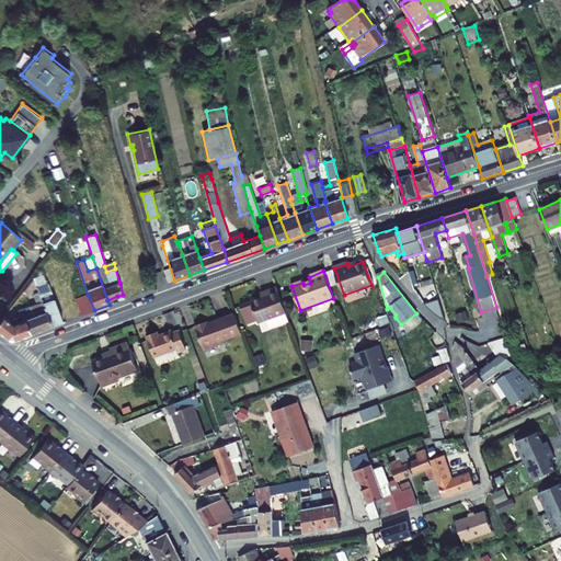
[(400,279),(412,293),(415,290),(410,272),(400,279)]
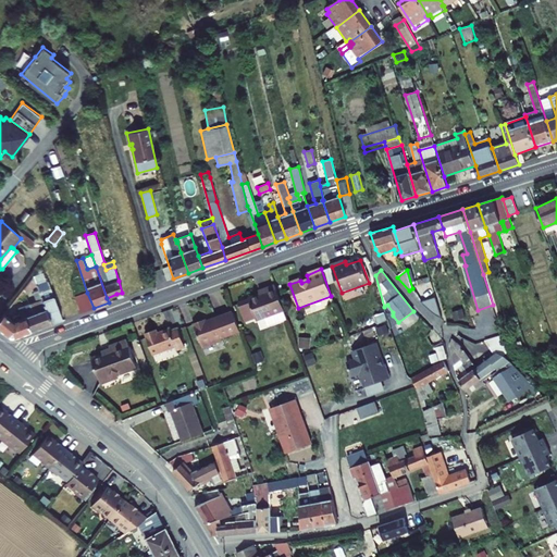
[(42,272),(34,275),(36,284),(37,285),(46,282),(42,272)]
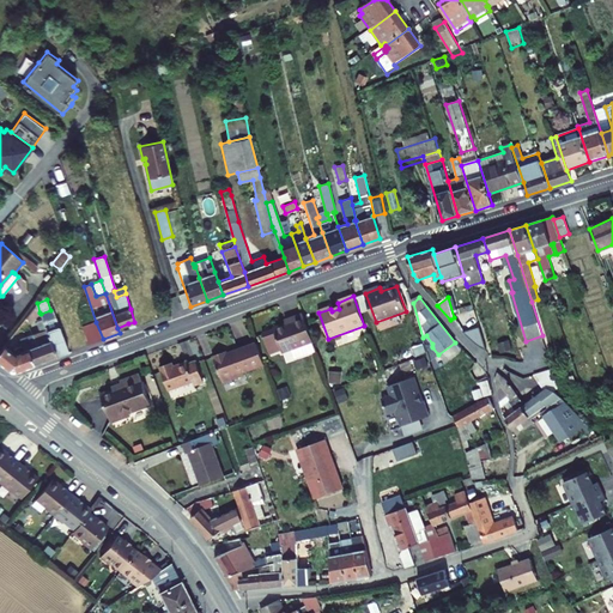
[(40,313),(37,303),(25,317),(28,323),(40,313)]
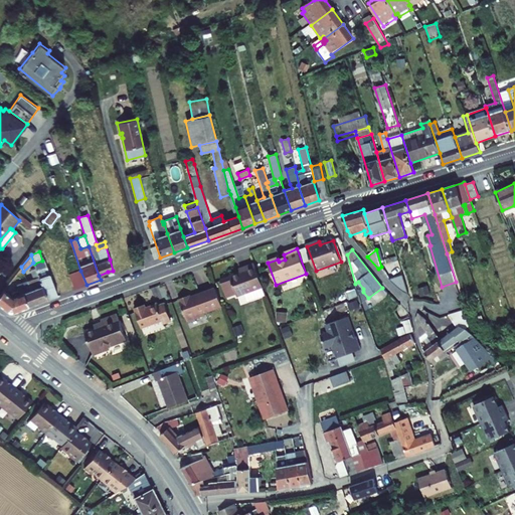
[(47,299),(57,296),(46,267),(44,260),(42,261),(34,264),(35,269),(38,277),(39,278),(47,299)]
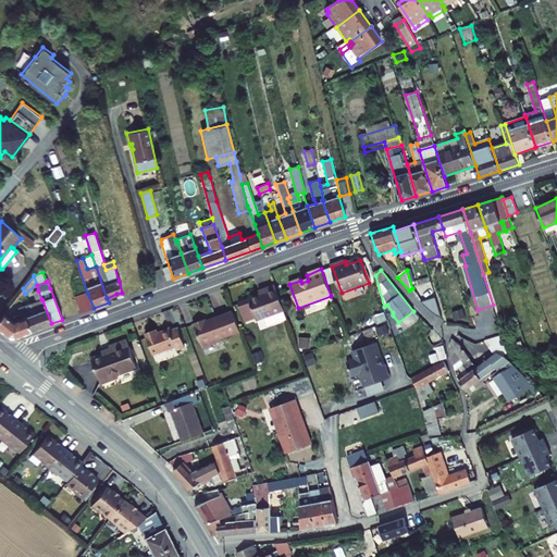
[(288,321),(275,287),(265,291),(267,294),(249,301),(249,302),(238,306),(245,324),(256,320),(257,323),(265,320),(267,325),(269,326),(271,327),(288,321)]
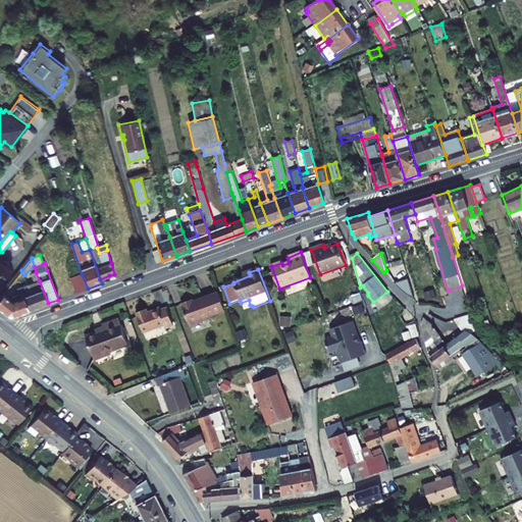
[(29,310),(48,303),(40,281),(39,280),(36,272),(31,274),(34,282),(28,284),(31,294),(23,297),(29,310)]
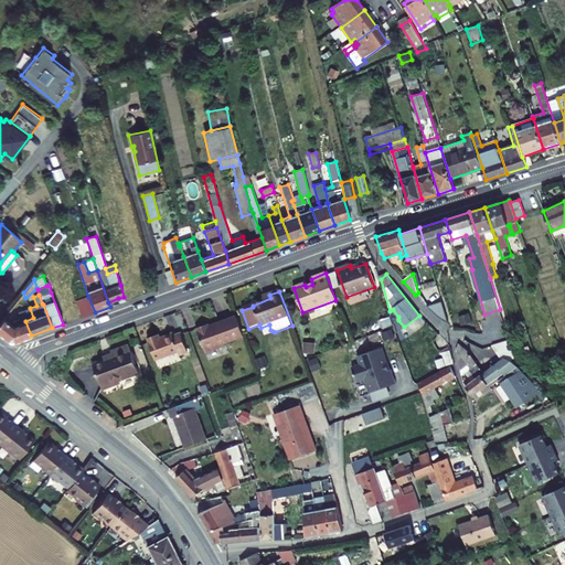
[(75,301),(82,318),(95,312),(88,297),(75,301)]
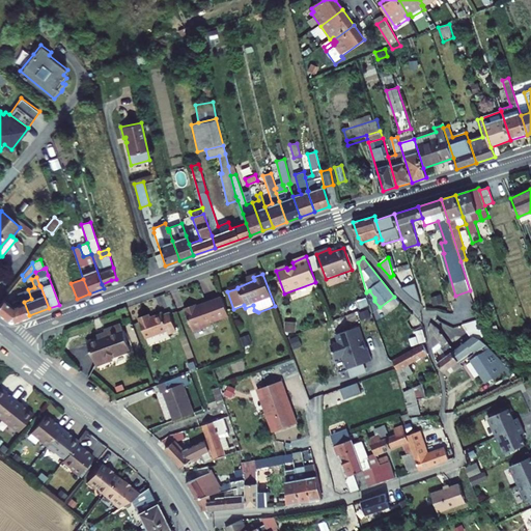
[(421,303),(415,283),(401,287),(415,301),(420,303),(421,303)]
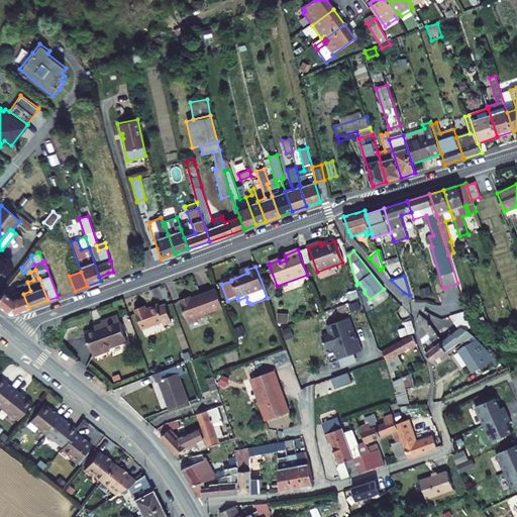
[(12,298),(4,291),(0,295),(0,306),(6,312),(13,313),(28,307),(23,294),(30,291),(27,282),(17,286),(21,295),(12,298)]
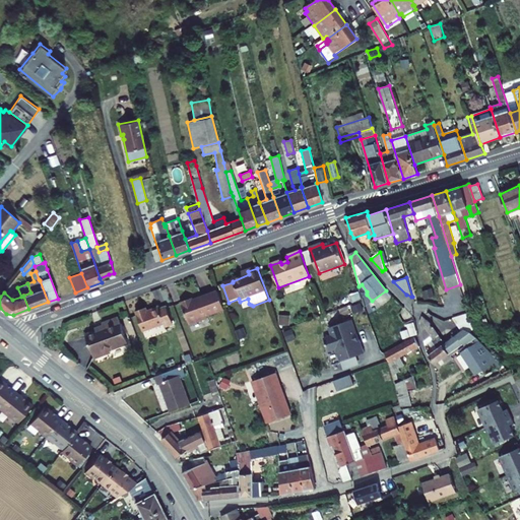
[(224,312),(217,293),(198,300),(199,301),(193,304),(192,301),(181,305),(190,328),(208,321),(207,318),(224,312)]
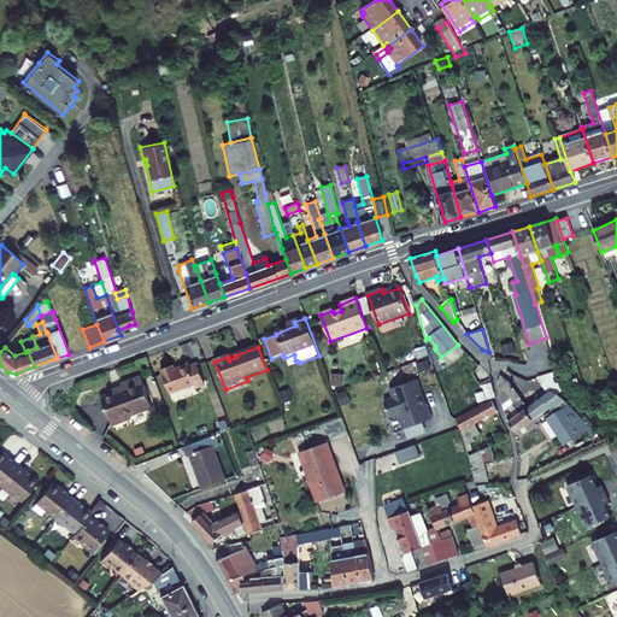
[(174,371),(162,376),(170,398),(195,388),(197,392),(206,388),(198,368),(189,371),(188,368),(175,374),(174,371)]
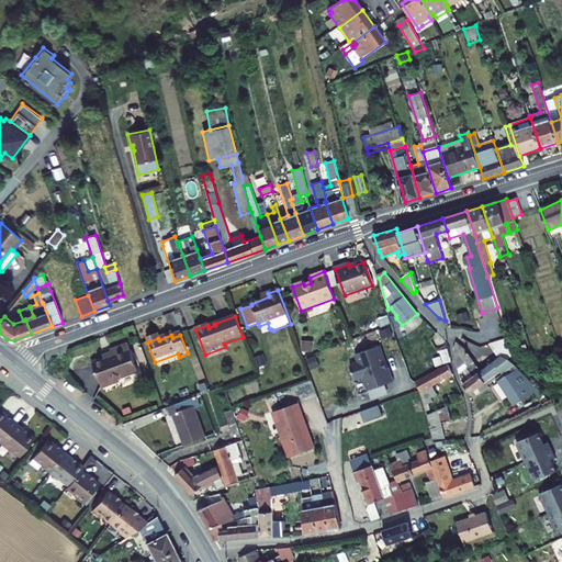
[(499,358),(482,371),(479,373),(485,382),(487,384),(496,378),(515,364),(510,360),(509,359),(513,356),(507,338),(490,344),(499,358)]
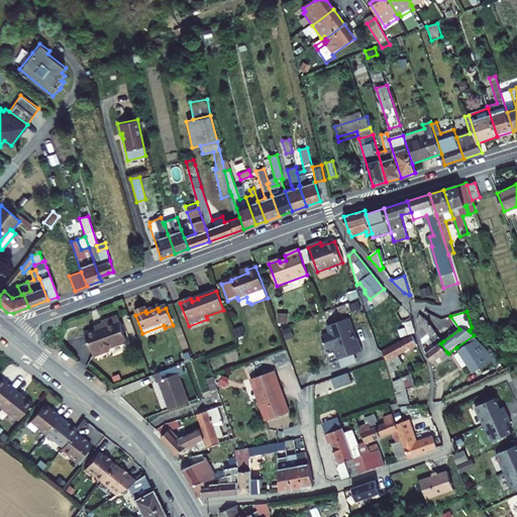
[(426,353),(432,363),(446,351),(440,343),(443,341),(428,322),(420,314),(417,320),(421,338),(428,333),(431,337),(429,338),(435,346),(431,349),(426,353)]
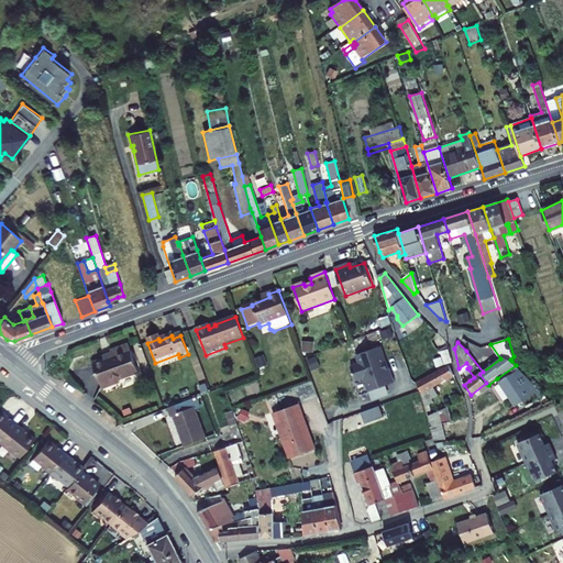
[(368,392),(395,383),(389,368),(387,368),(384,360),(385,360),(381,346),(356,355),(359,363),(351,366),(355,381),(364,377),(368,392)]
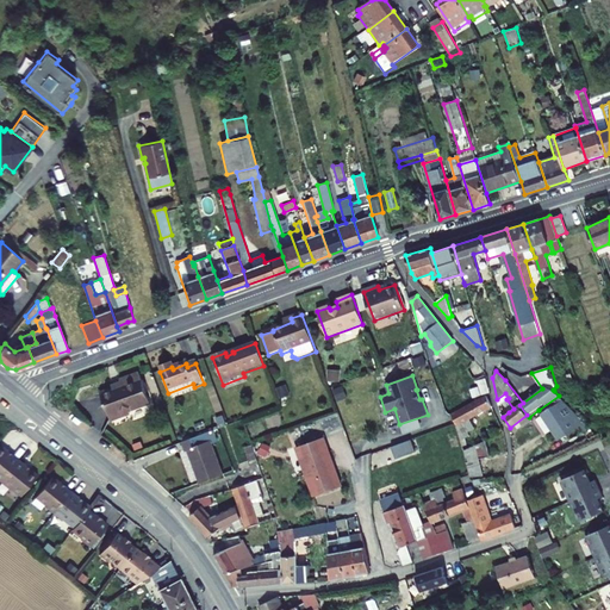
[(151,406),(139,377),(122,384),(122,386),(124,391),(114,394),(114,392),(100,397),(112,425),(124,421),(128,414),(131,415),(151,406)]
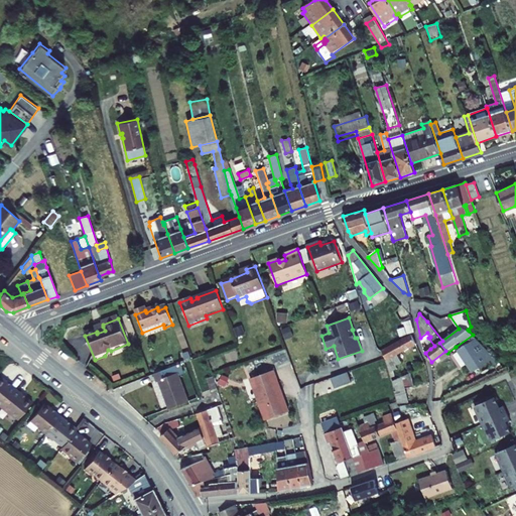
[(410,335),(415,333),(413,321),(405,325),(410,335)]
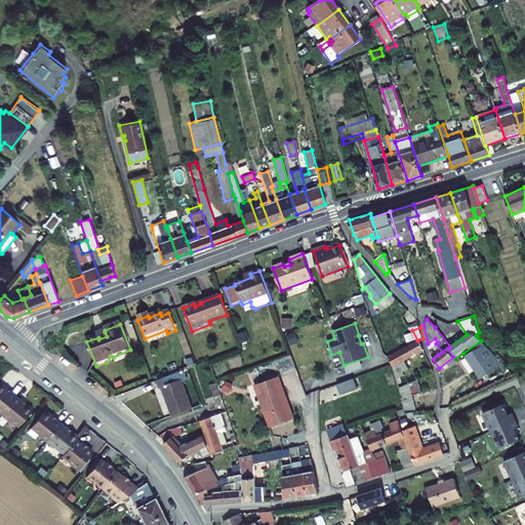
[(428,344),(429,349),(433,347),(436,344),(438,342),(435,338),(428,344)]
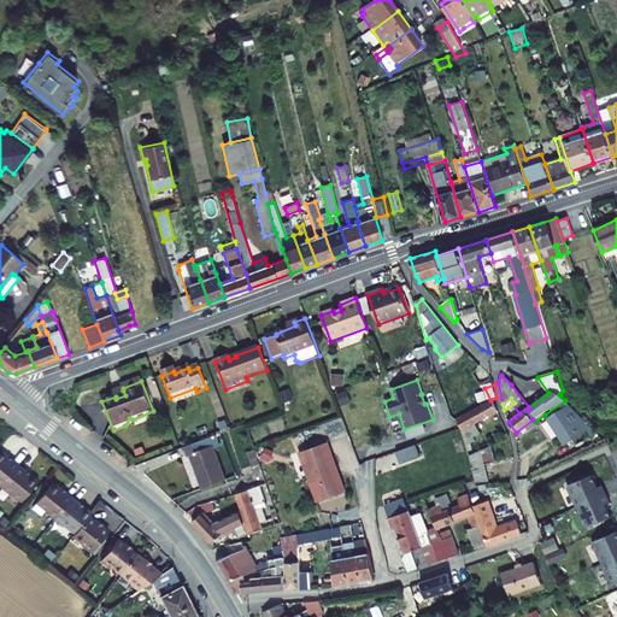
[(457,419),(465,445),(475,440),(472,436),(480,433),(475,423),(498,411),(492,400),(457,419)]
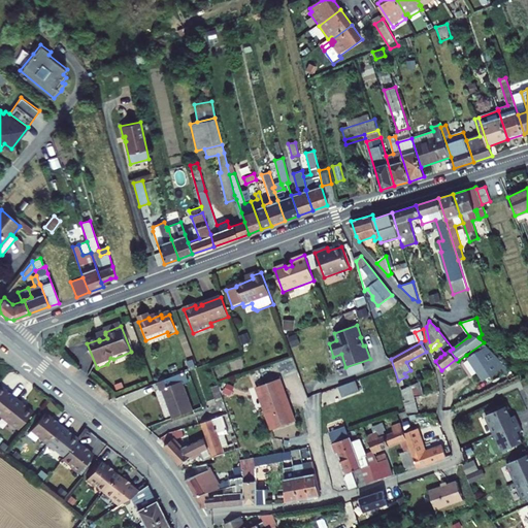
[(466,355),(484,381),(502,368),(507,373),(510,370),(484,342),(466,355)]
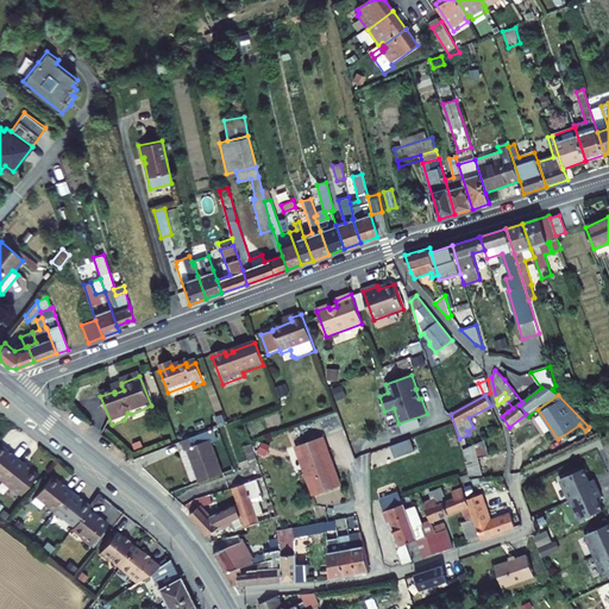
[(502,402),(508,412),(513,408),(506,399),(502,402)]
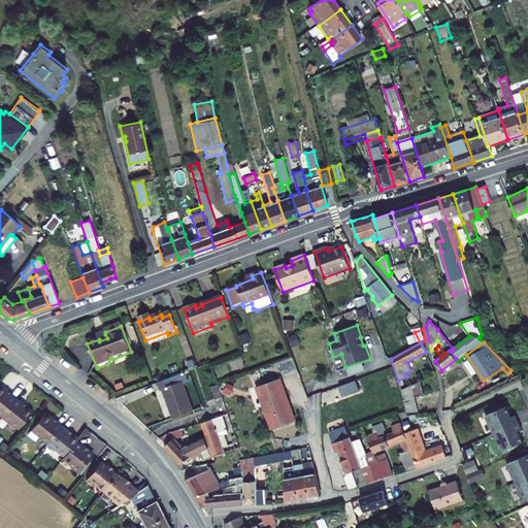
[(441,370),(444,374),(460,364),(458,361),(456,359),(441,370)]
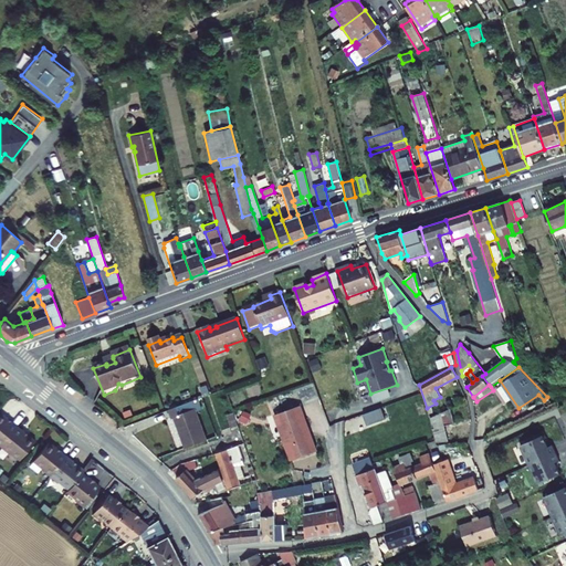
[(388,387),(370,394),(374,402),(391,397),(388,387)]
